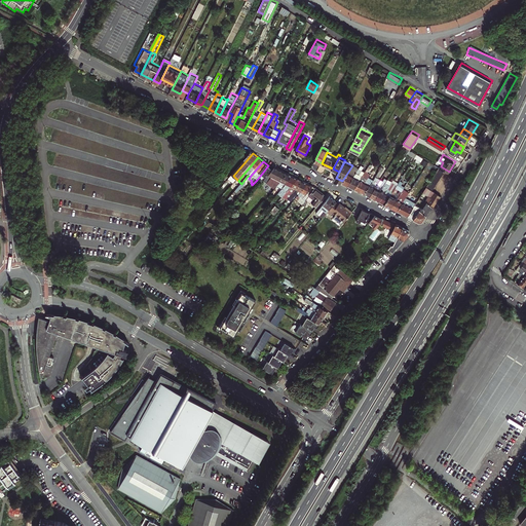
[(342,181),(348,184),(359,167),(353,163),(352,165),(342,181)]
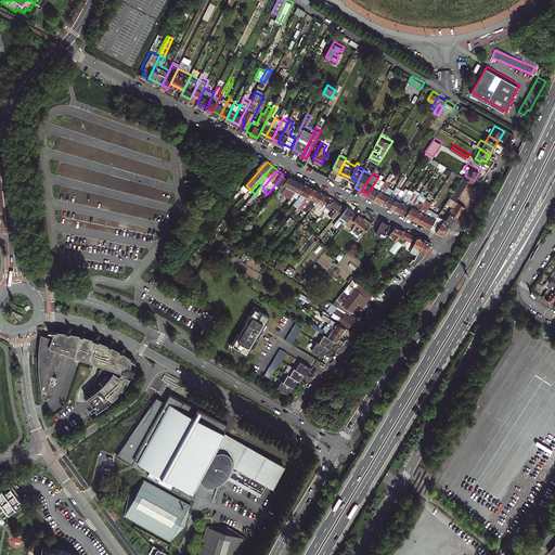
[(288,180),(283,175),(271,190),(276,194),(288,180)]
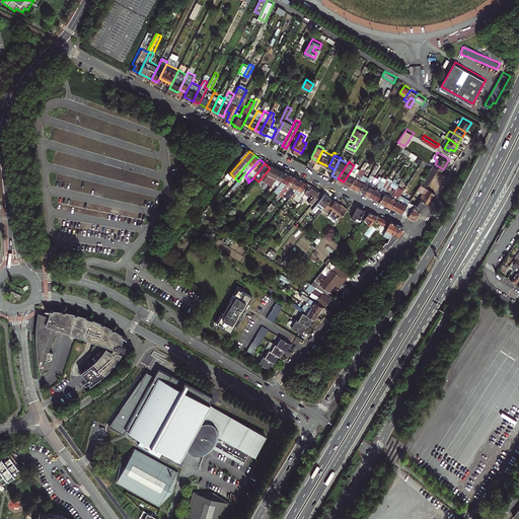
[(415,205),(410,202),(402,212),(414,218),(418,217),(430,201),(436,192),(428,187),(440,167),(435,164),(434,163),(417,190),(423,194),(421,196),(424,198),(423,199),(421,200),(417,205),(416,204),(415,205)]
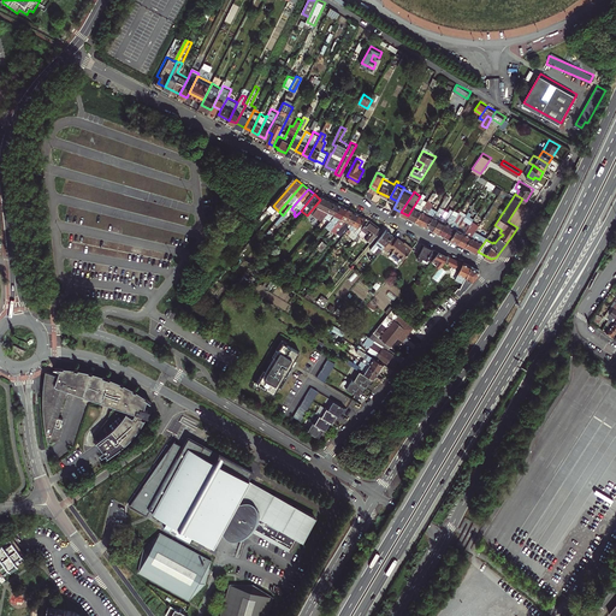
[(415,219),(427,200),(421,195),(420,196),(408,215),(415,219)]
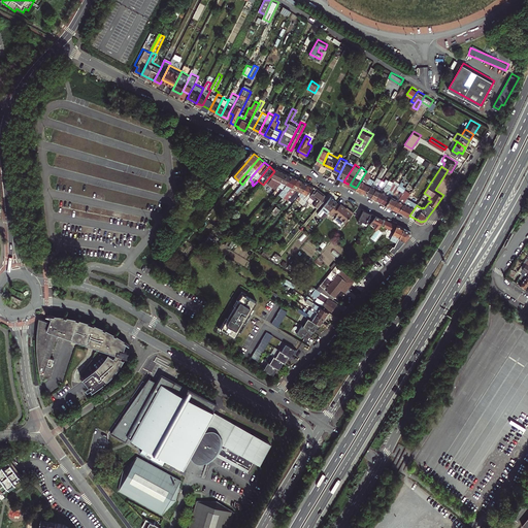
[(371,196),(382,180),(388,170),(384,167),(378,174),(366,193),(371,196)]
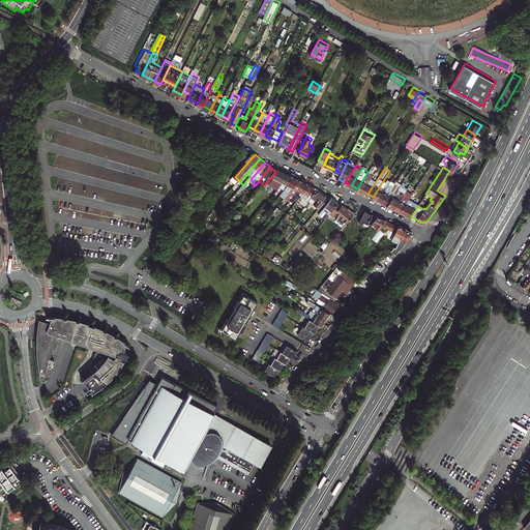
[(280,189),(291,176),(278,170),(271,178),(273,179),(270,185),(280,189)]
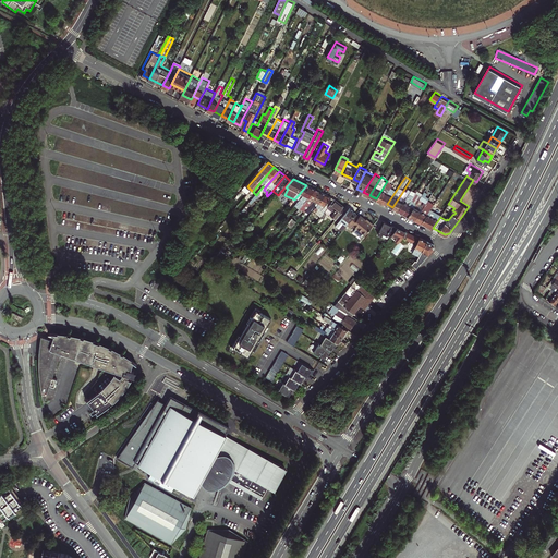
[(376,198),(381,202),(391,186),(393,183),(391,181),(388,180),(387,181),(376,198)]
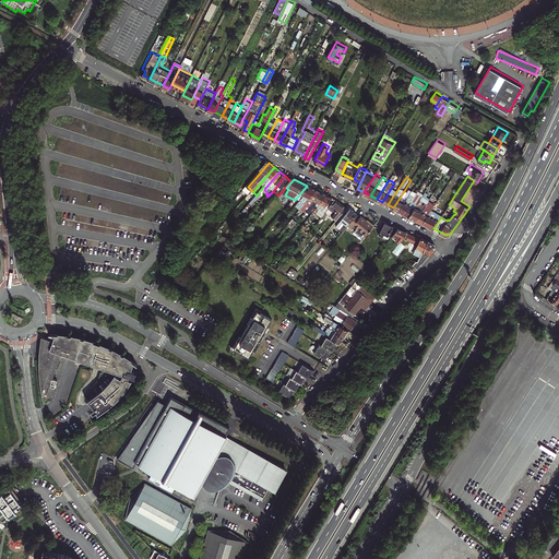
[(388,204),(401,185),(399,182),(394,189),(392,187),(382,202),(388,204)]
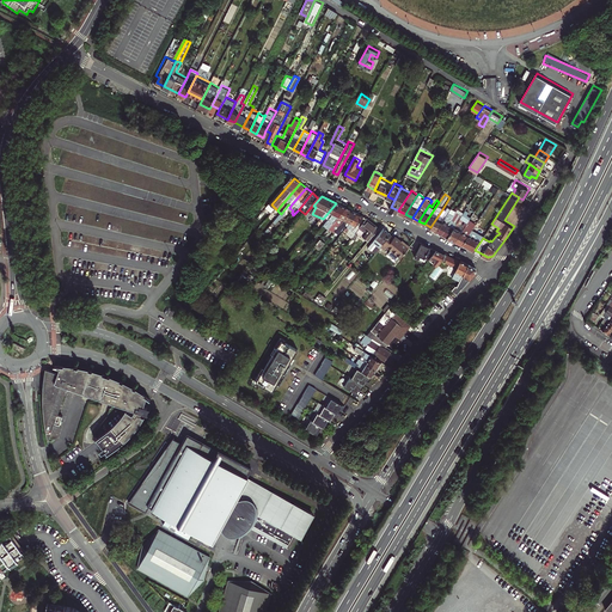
[(330,221),(341,206),(336,203),(323,219),(328,222),(329,221),(330,221)]
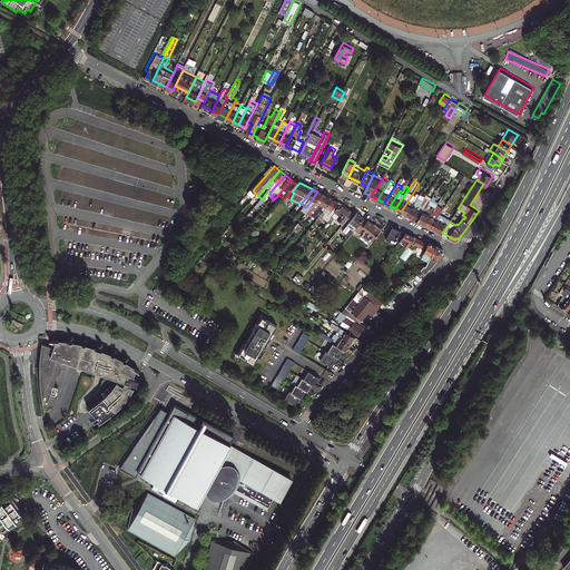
[(324,195),(317,192),(307,206),(305,208),(308,210),(311,208),(312,209),(324,195)]
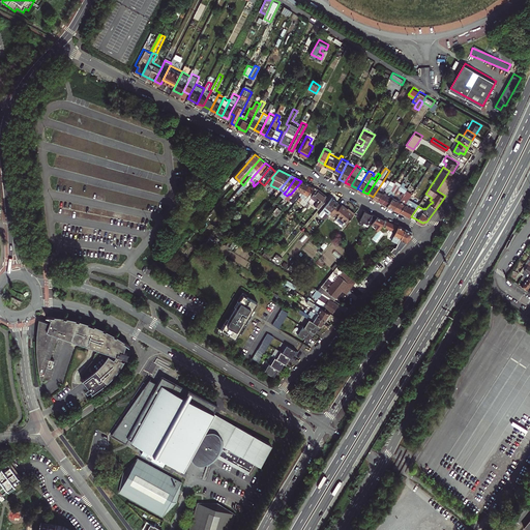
[(378,200),(388,184),(390,180),(388,179),(386,183),(383,181),(373,197),(378,200)]
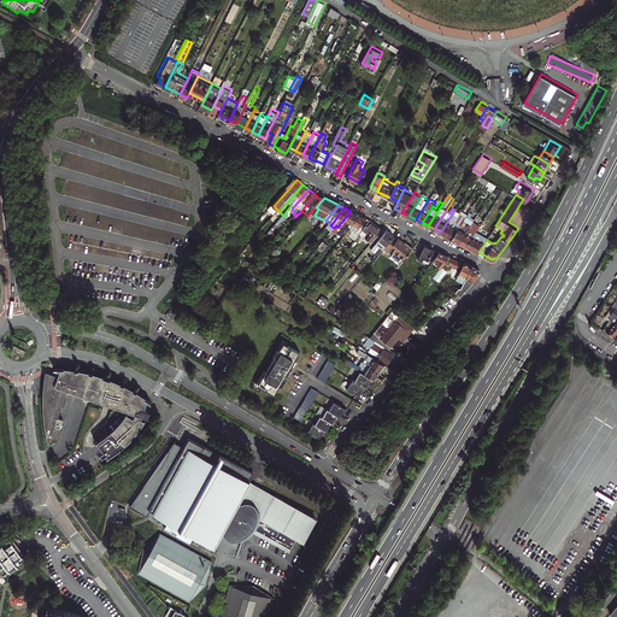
[(452,239),(459,242),(474,221),(475,218),(471,216),(474,211),(470,210),(465,217),(452,239)]
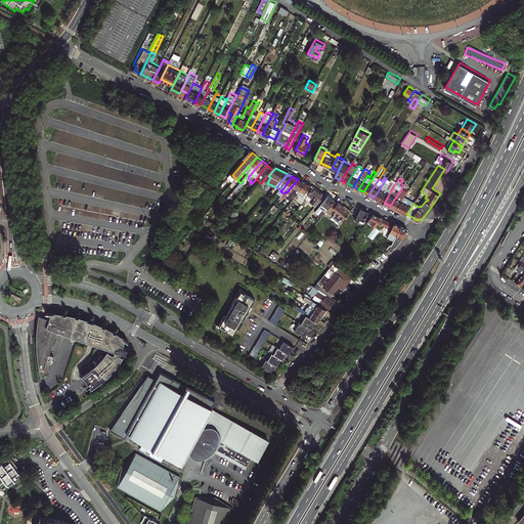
[(298,179),(287,192),(285,194),(290,198),(302,181),(298,179)]
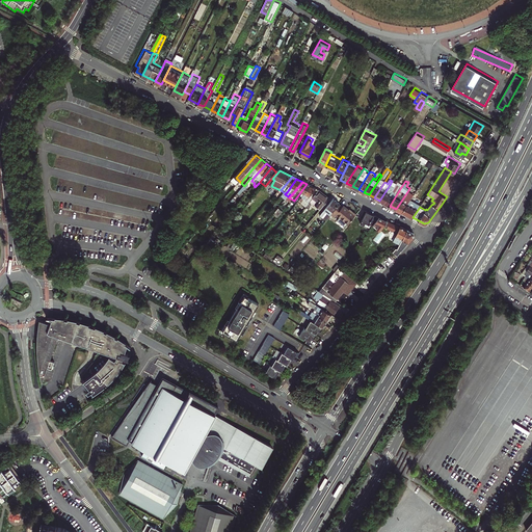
[(312,187),(307,184),(294,201),(292,203),(295,206),(301,200),(302,200),(312,187)]
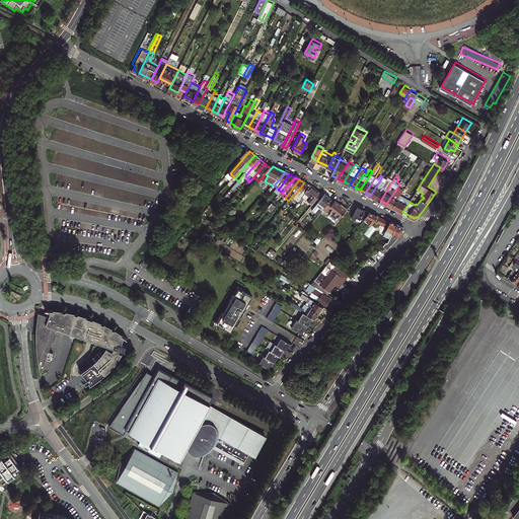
[(380,201),(391,182),(386,179),(383,186),(375,198),(380,201)]
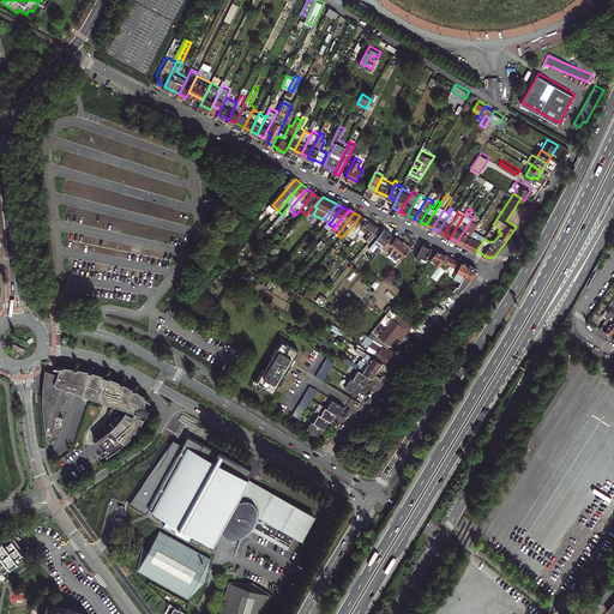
[(438,232),(444,234),(453,220),(450,217),(451,215),(450,214),(438,232)]
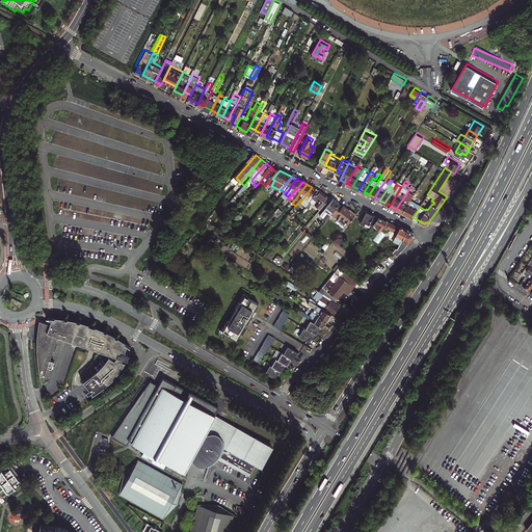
[(312,187),(302,200),(300,203),(304,206),(308,203),(311,205),(315,201),(321,192),(318,190),(312,187)]
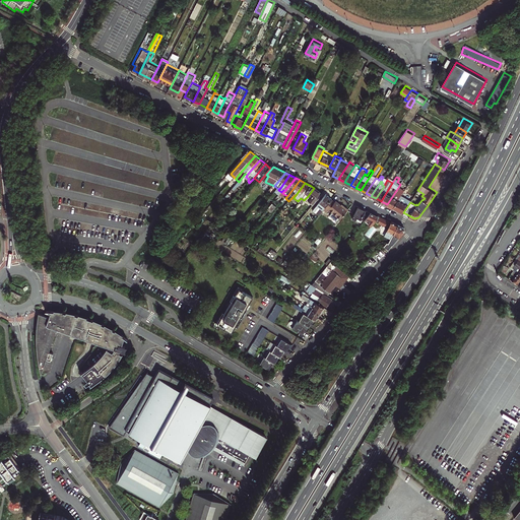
[(393,207),(402,193),(404,189),(399,186),(387,204),(393,207)]
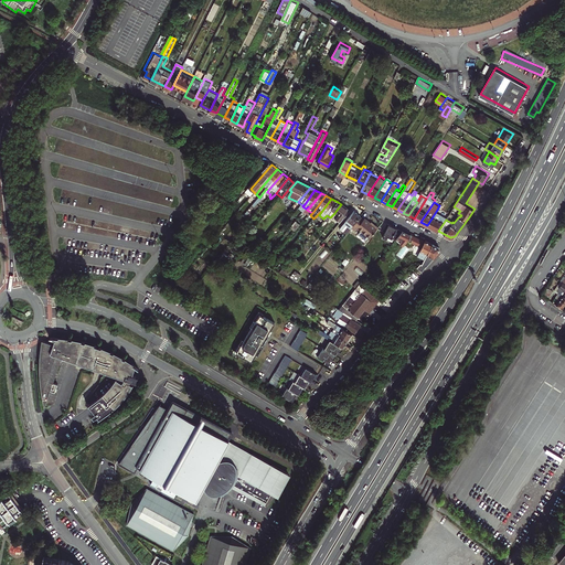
[(351,212),(341,204),(334,213),(340,217),(337,221),(342,224),(351,212)]
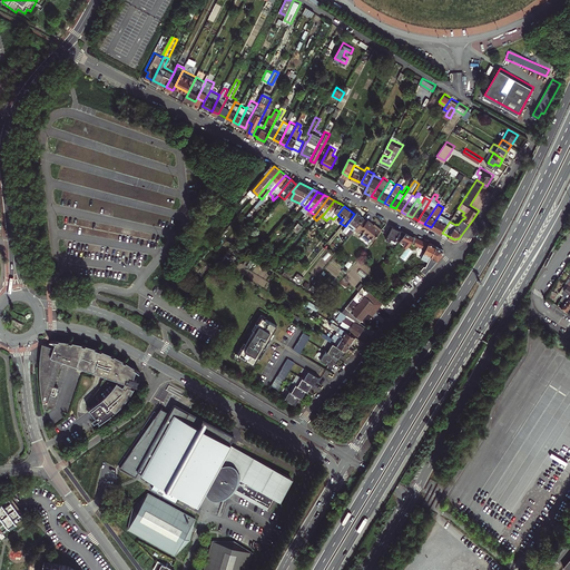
[(442,233),(450,222),(452,217),(441,212),(431,227),(442,233)]
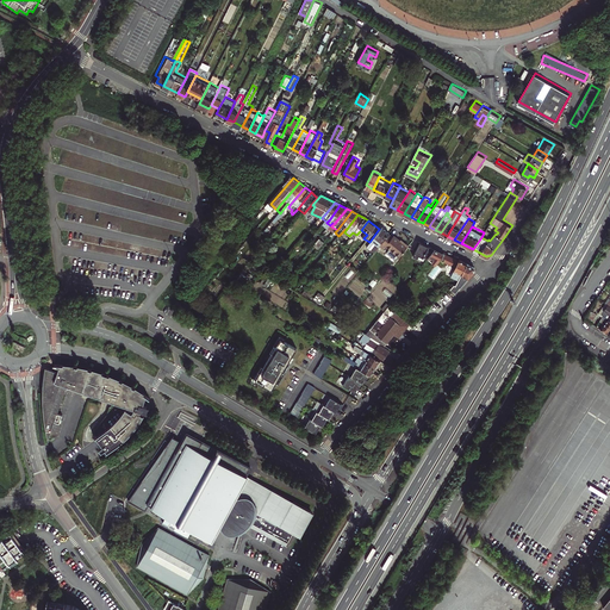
[(385,230),(369,249),(377,254),(383,247),(391,236),(392,236),(385,230)]
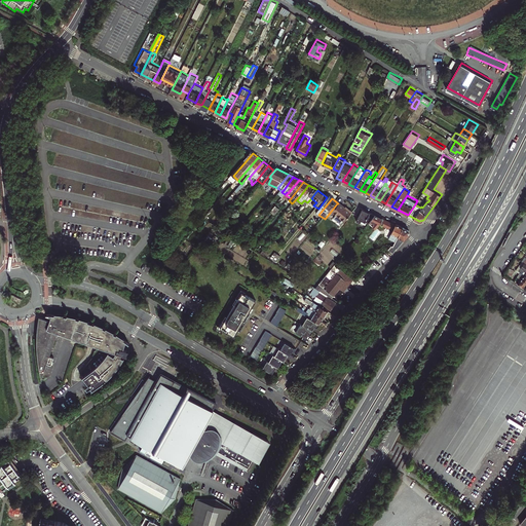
[(337,203),(330,213),(333,215),(335,213),(339,216),(336,219),(344,225),(346,222),(347,223),(355,214),(350,210),(349,211),(342,204),(341,207),(337,203)]
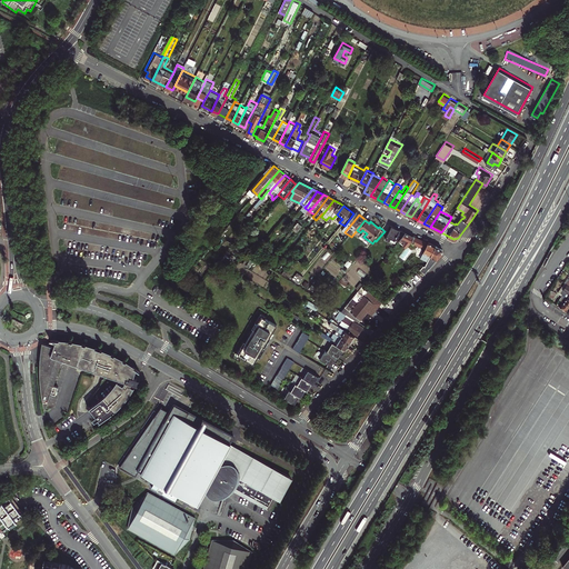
[(300,223),(295,230),(299,235),(305,228),(300,223)]
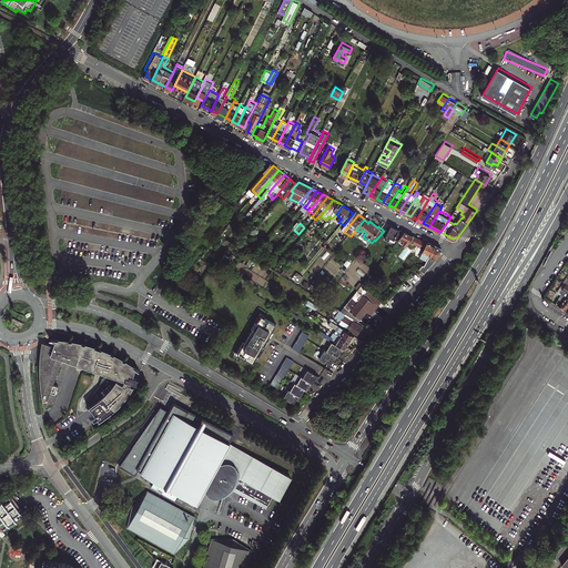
[(402,232),(393,227),(386,240),(392,243),(393,240),(396,242),(402,232)]
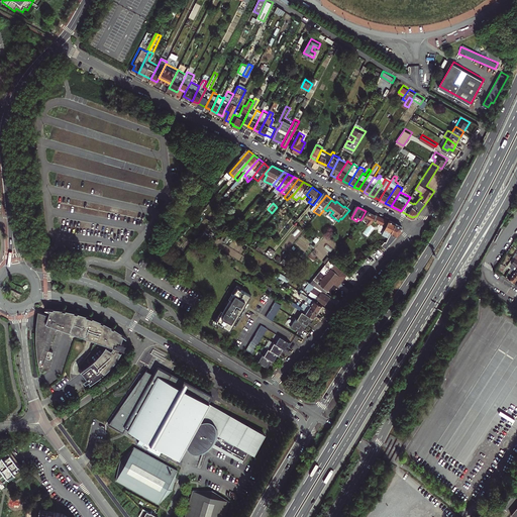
[(388,228),(391,223),(379,218),(378,217),(378,218),(370,214),(364,222),(374,227),(376,223),(388,228)]
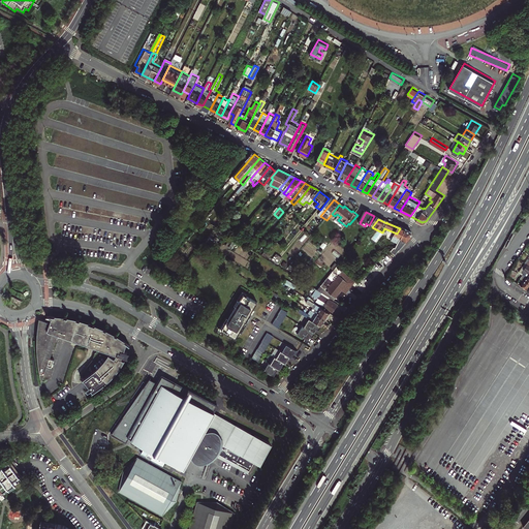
[(401,242),(407,231),(400,227),(400,228),(397,234),(391,245),(395,247),(399,241),(401,242)]
